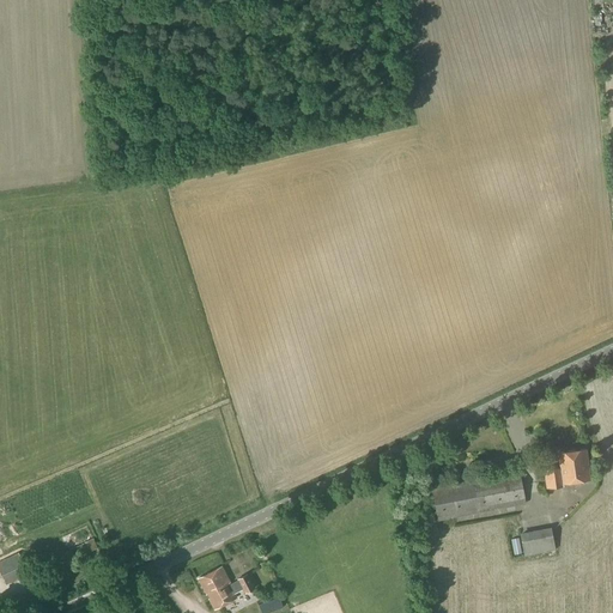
[(546,489),(564,486),(564,484),(590,480),(586,449),(558,454),(560,468),(544,471),(546,489)]
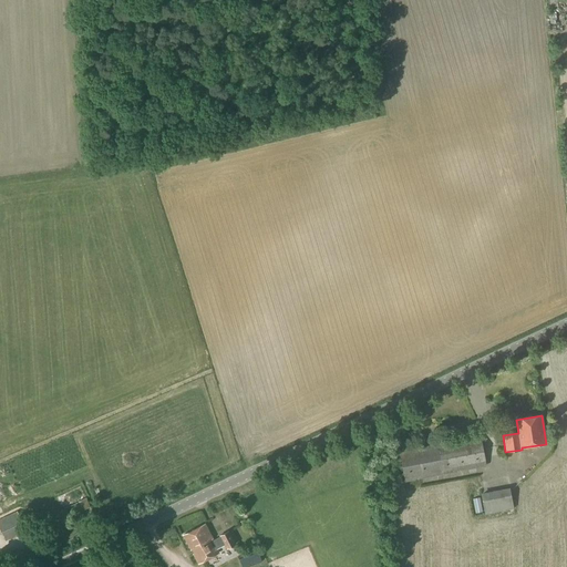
[(404,483),(486,466),(481,436),(399,451),(404,483)]
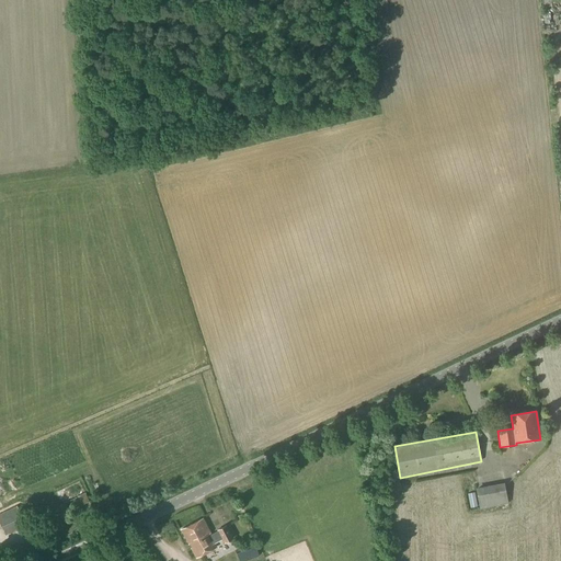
[(504,484),(477,490),(480,508),(507,504),(504,484)]
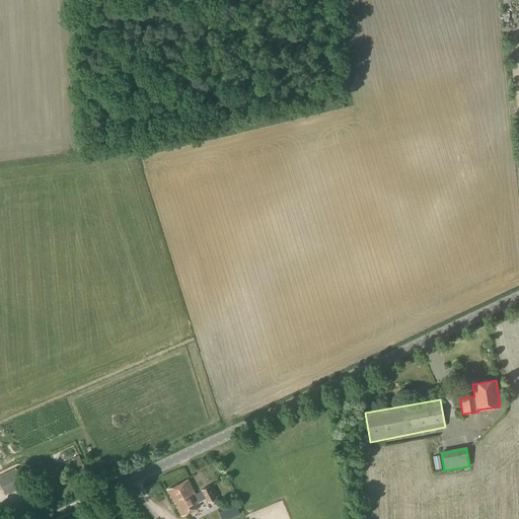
[(36,484),(83,464),(79,456),(33,476),(36,484)]
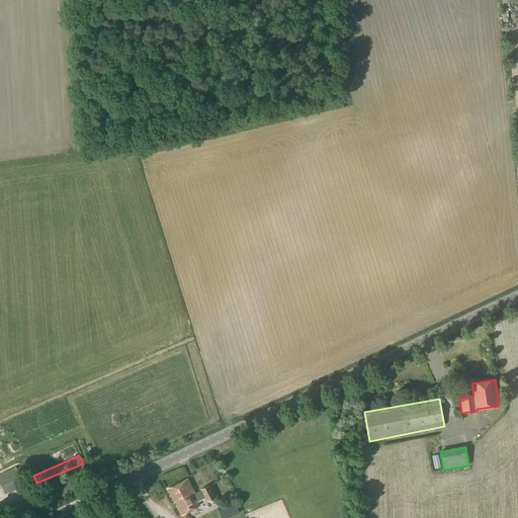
[(438,455),(432,456),(434,469),(440,467),(438,455)]
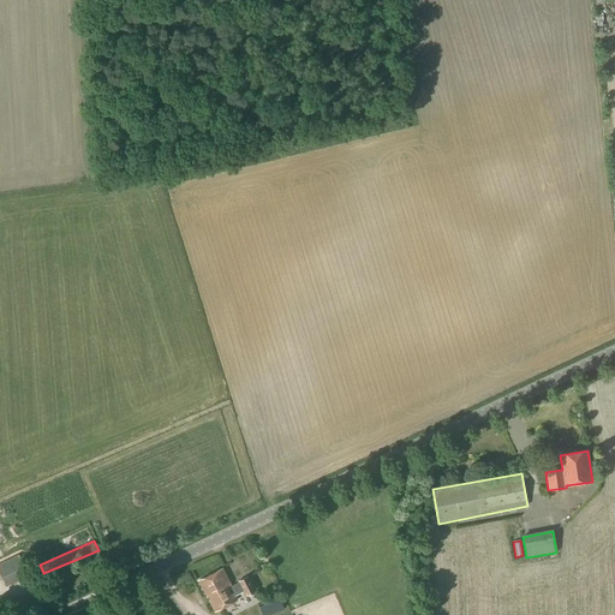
[(0,573),(6,586),(29,575),(19,555),(0,563),(0,573)]
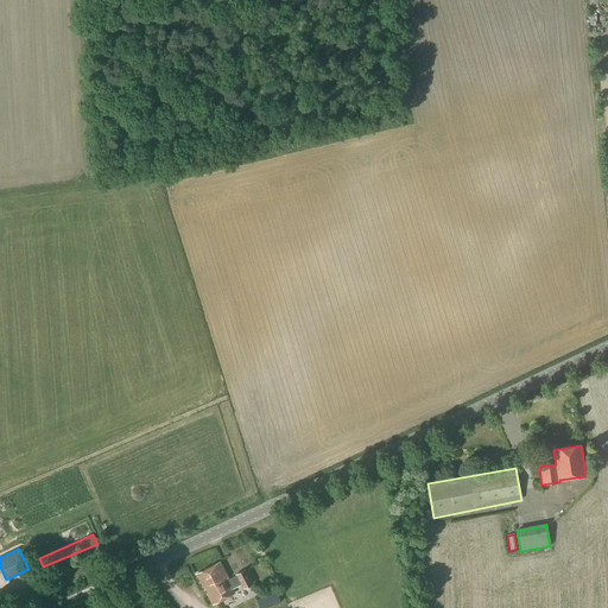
[(228,582),(227,580),(228,578),(220,563),(196,575),(206,590),(208,594),(207,595),(213,605),(234,594),(232,587),(240,582),(244,589),(252,584),(246,571),(236,576),(238,577),(228,582)]
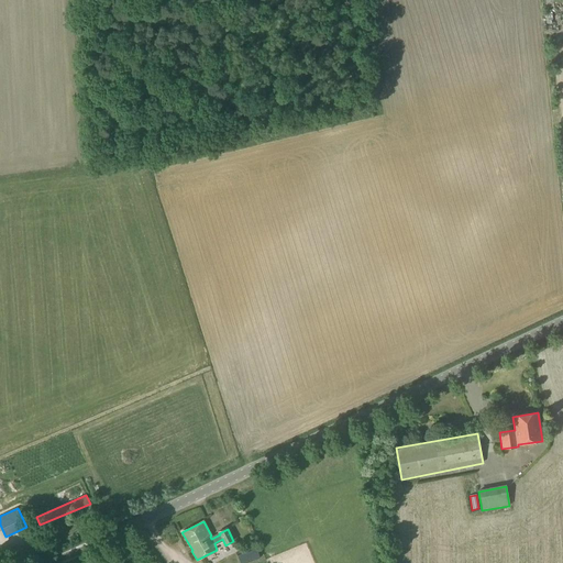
[(240,562),(247,562),(261,559),(256,545),(236,553),(240,562)]
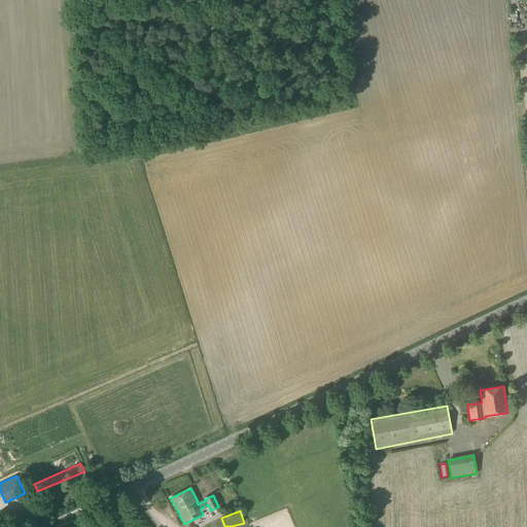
All buildings are outlined.
